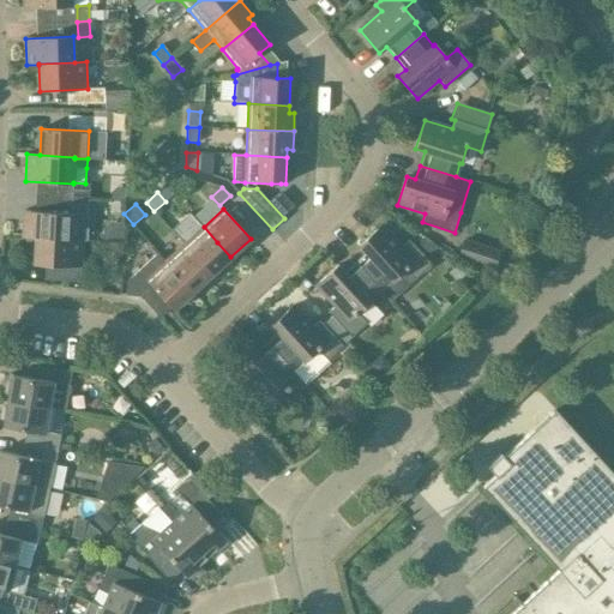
[(71,240),(71,239),(72,214),(24,211),(22,239),(35,239),(71,240)]
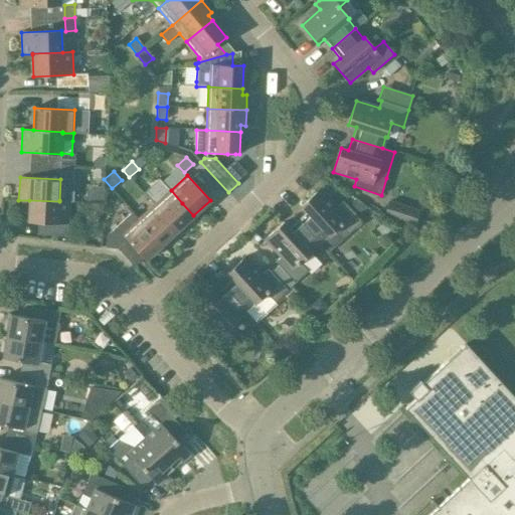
[(301,206),(307,212),(298,220),(319,243),(328,234),(329,235),(340,225),(348,234),(361,222),(342,201),(336,206),(320,189),(301,206)]
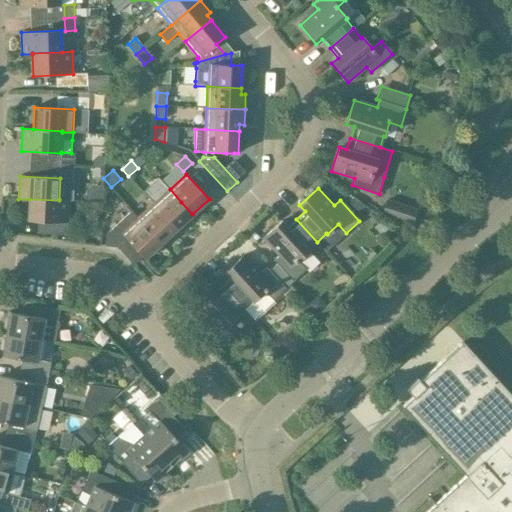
[(154,204),(165,216),(180,232),(191,222),(188,219),(192,214),(181,202),(170,189),(154,204)]
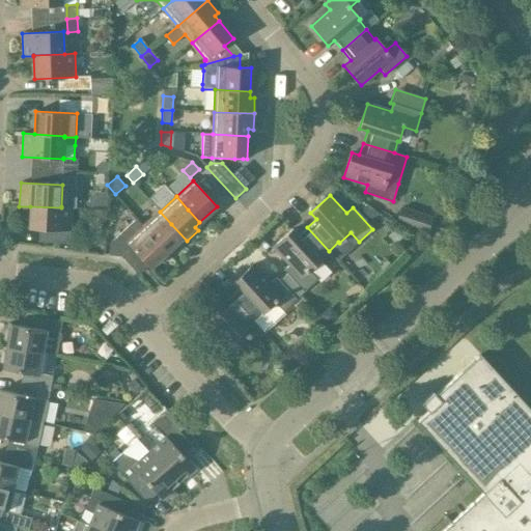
[(59,244),(70,244),(72,207),(61,206),(61,207),(30,206),(29,229),(60,230),(59,244)]
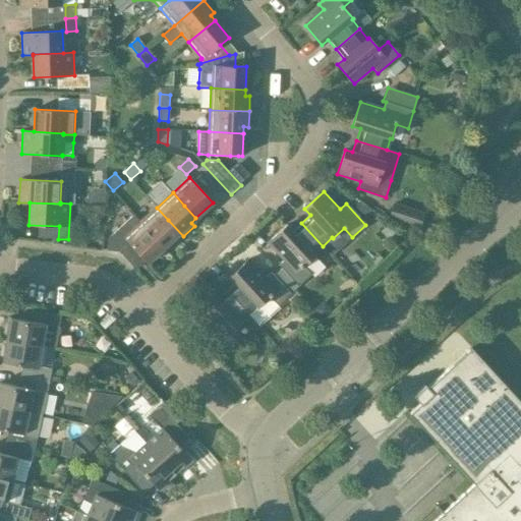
[(393,204),(389,219),(419,229),(424,213),(393,204)]
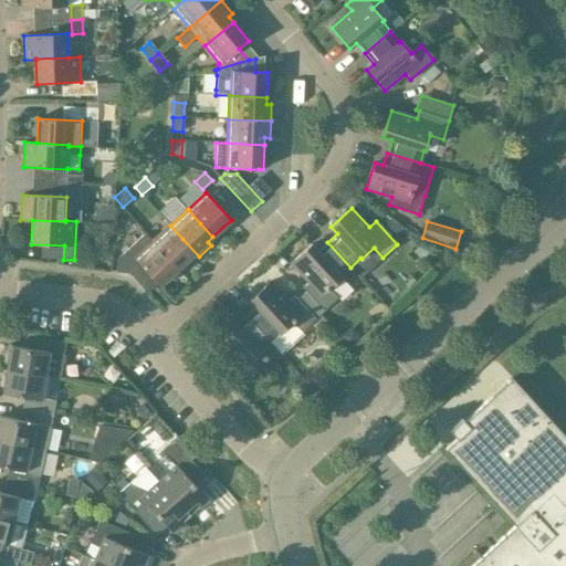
[(199,257),(182,239),(170,226),(153,241),(178,269),(182,264),(186,268),(199,257)]
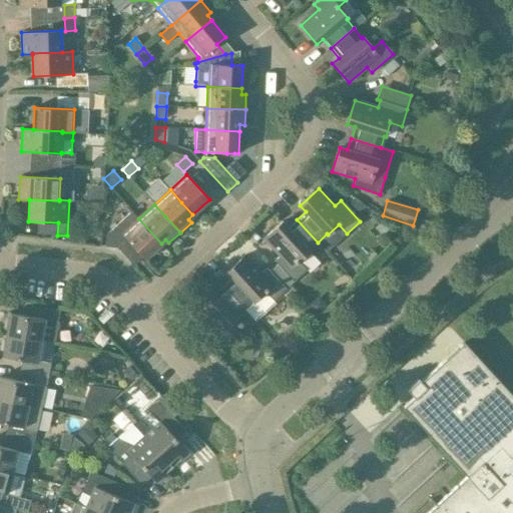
[(106,235),(105,246),(117,247),(127,259),(136,250),(144,259),(161,243),(138,218),(132,211),(115,226),(106,235)]
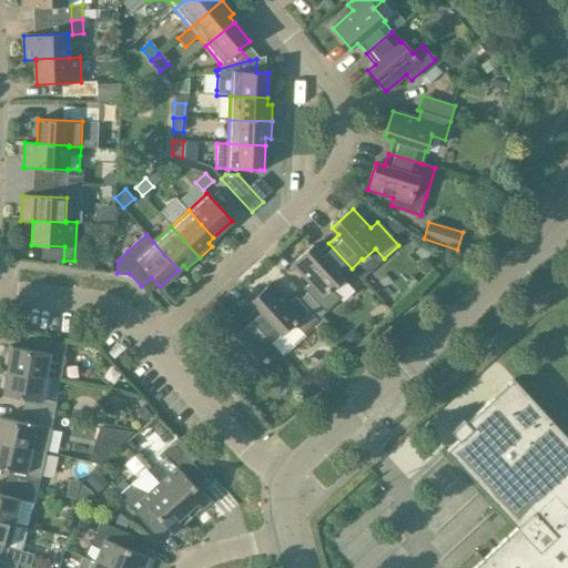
[(325,313),(340,300),(331,290),(343,279),(342,277),(352,269),(328,243),(318,252),(312,245),(292,264),(310,284),(304,290),(325,313)]
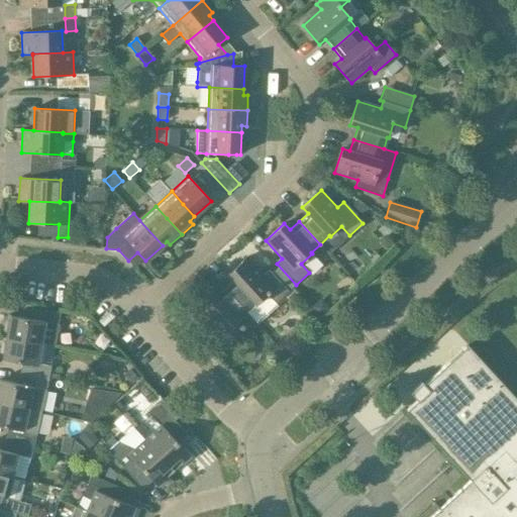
[(288,291),(269,270),(264,275),(247,256),(228,275),(233,281),(224,289),(245,312),(254,303),(255,304),(267,294),(275,303),(288,291)]
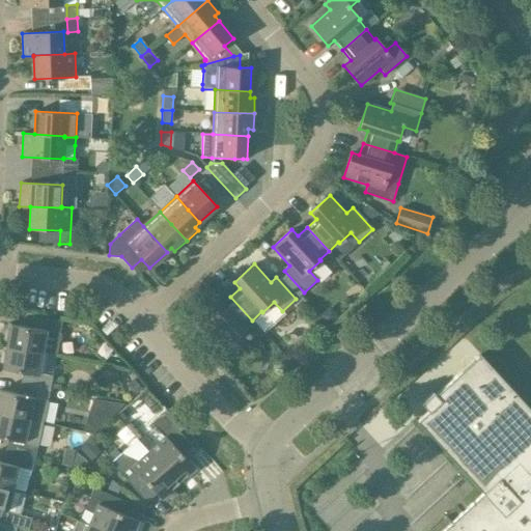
[(216,299),(196,316),(214,335),(207,340),(227,361),(241,350),(232,340),(244,330),(243,329),(252,320),(230,297),(221,305),(216,299)]
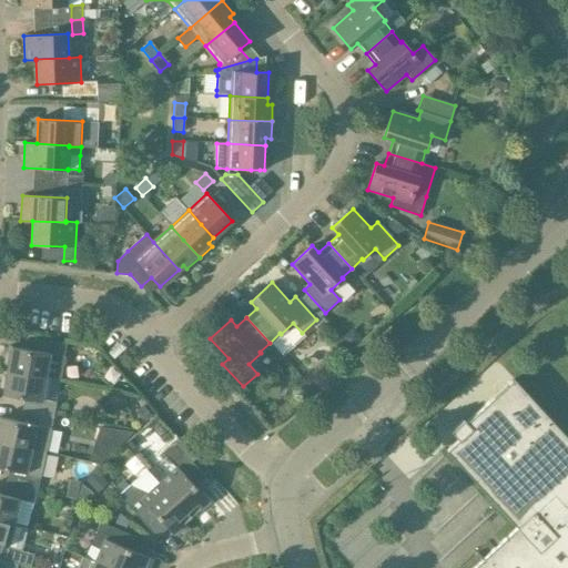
[(8,353),(6,364),(8,365),(7,371),(46,377),(60,379),(62,367),(60,366),(62,355),(64,356),(67,344),(34,340),(32,351),(11,346),(10,354),(8,353)]
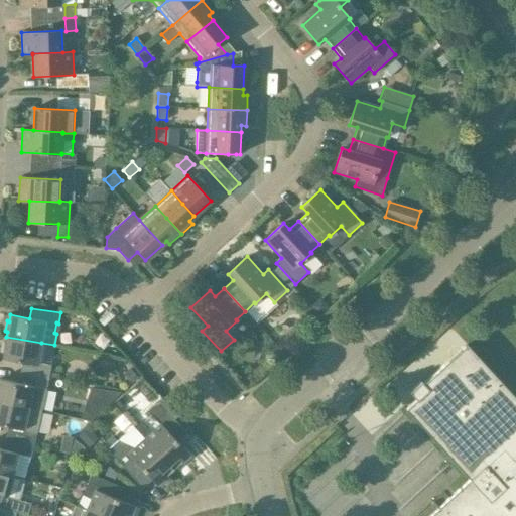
[(22,363),(37,365),(37,363),(41,343),(6,337),(5,343),(3,343),(1,353),(3,353),(2,359),(22,363)]
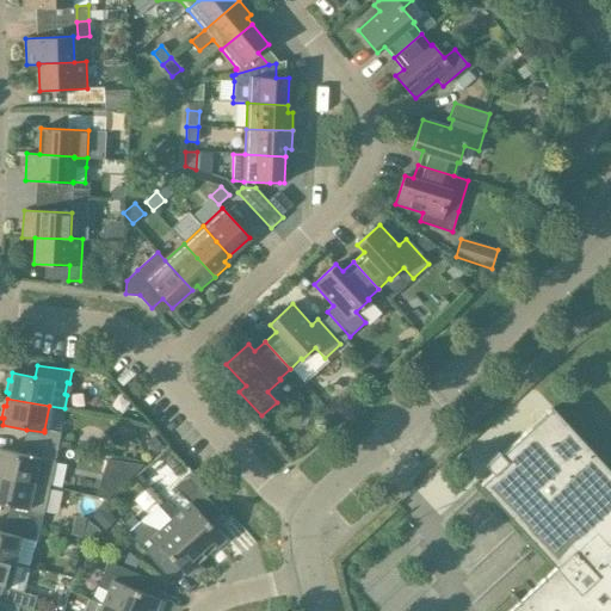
[(610,610),(610,471),(553,408),(501,455),(499,451),(485,464),(493,473),(480,485),(556,567),(507,610),(610,610)]
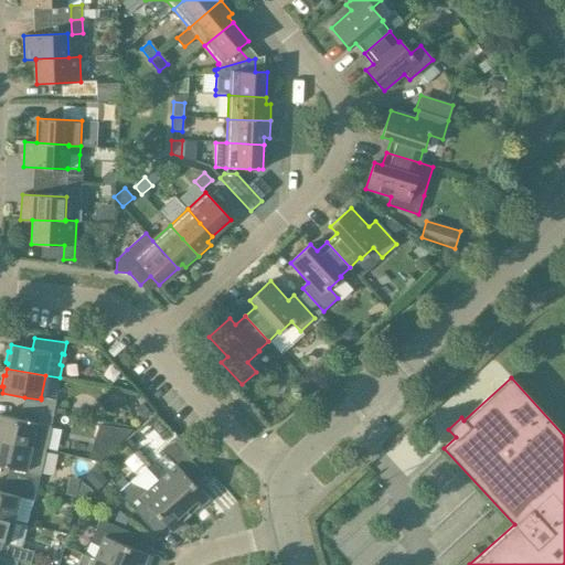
[(24,397),(22,407),(43,412),(53,413),(56,401),(45,398),(41,397),(41,400),(24,397)]
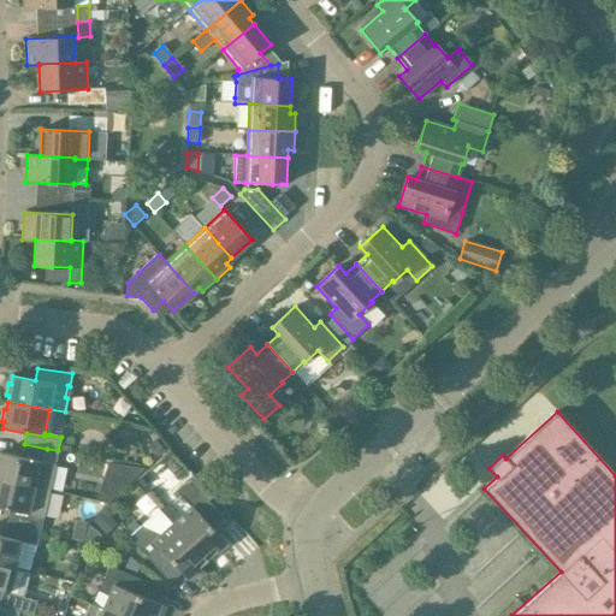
[(24,444),(23,458),(40,462),(43,462),(55,465),(58,450),(47,449),(24,444)]
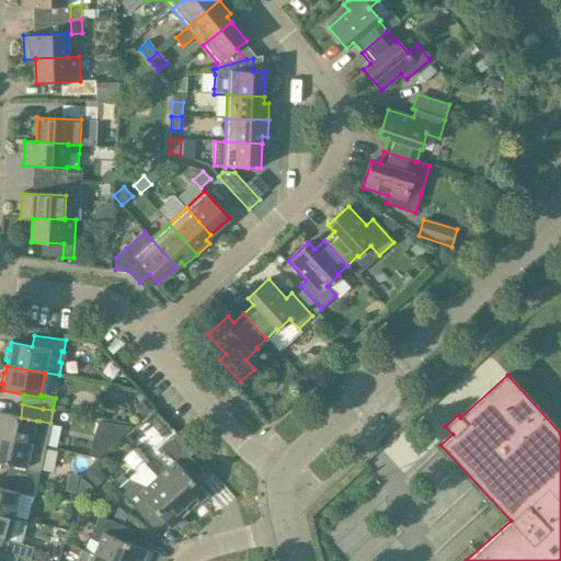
[(0,437),(45,447),(50,423),(39,421),(36,421),(21,418),(0,412),(0,437)]
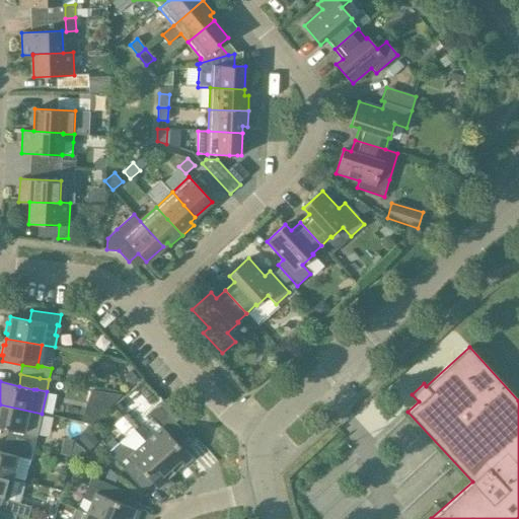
[(0,427),(9,430),(23,433),(27,434),(36,436),(42,414),(0,404),(0,427)]
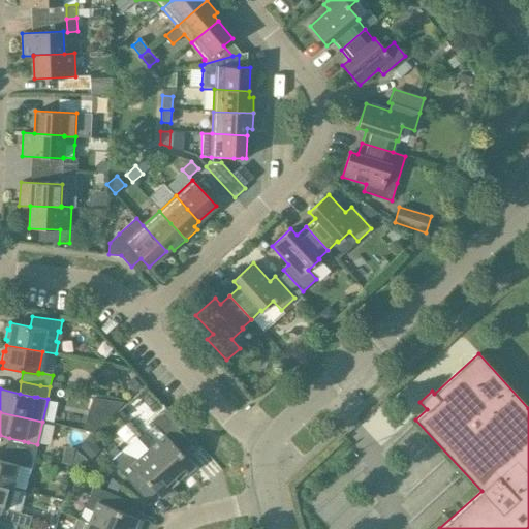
[(164,435),(148,450),(178,483),(194,467),(184,456),(193,447),(193,448),(194,447),(188,441),(162,412),(152,422),(164,435)]
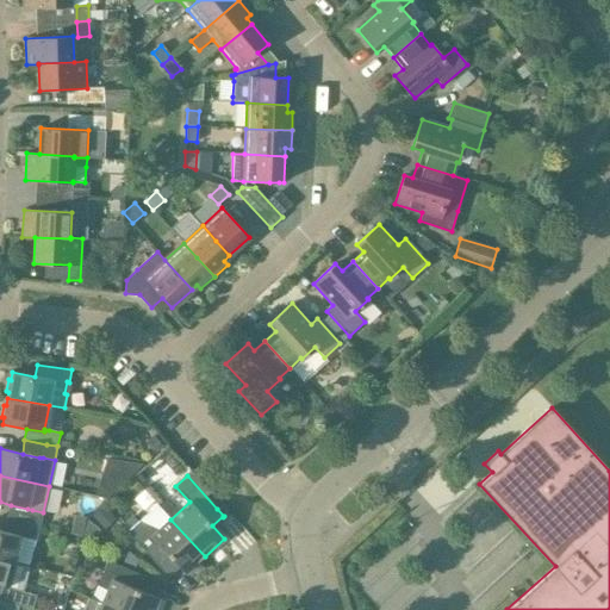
[(11,505),(7,518),(29,523),(41,527),(43,512),(32,510),(27,509),(11,505)]
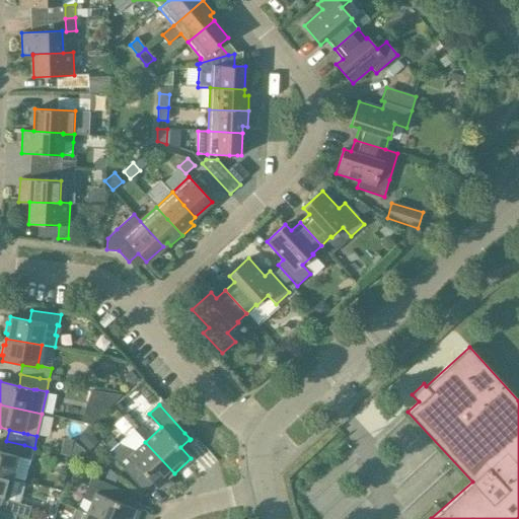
[(6,441),(4,452),(18,456),(21,457),(31,459),(34,448),(24,445),(6,441)]
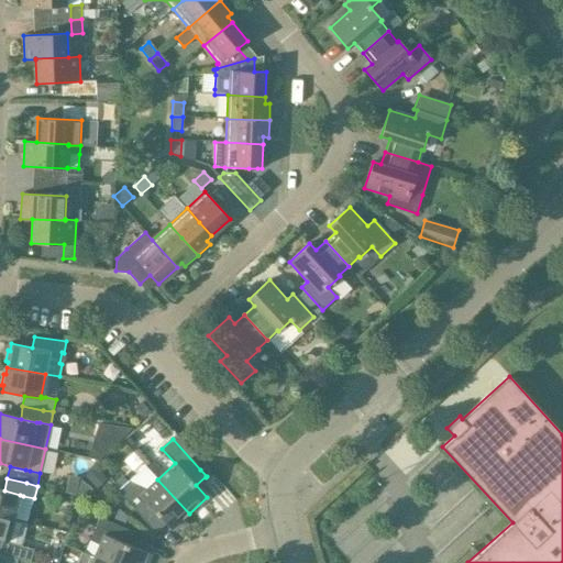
[(130,481),(118,492),(125,500),(144,520),(154,511),(170,530),(189,514),(157,479),(147,488),(130,481)]
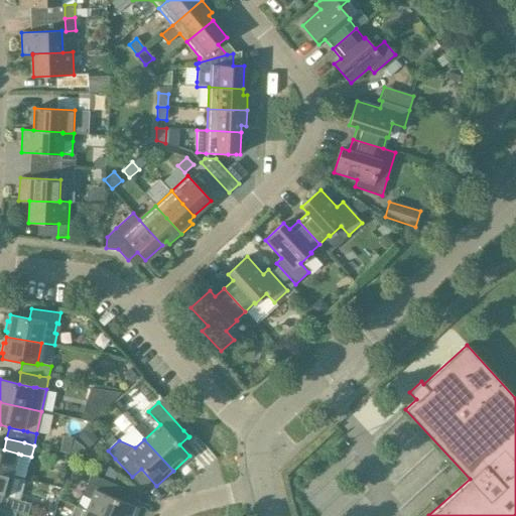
[(0,472),(12,475),(18,454),(0,448),(0,472)]
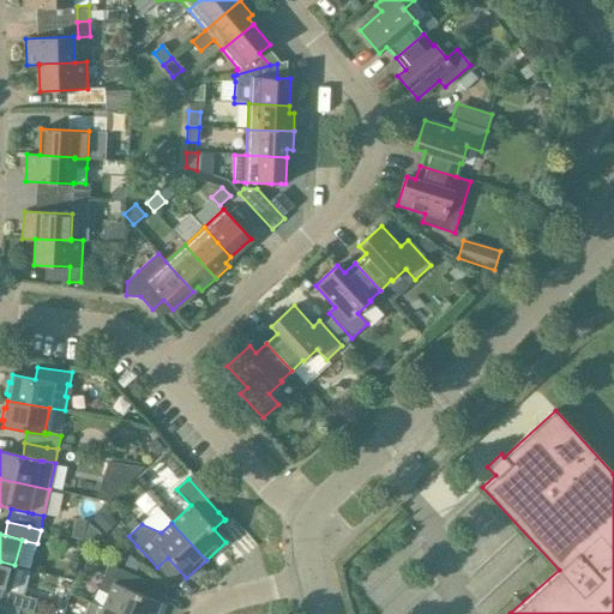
[(0,589),(7,591),(14,565),(0,561),(0,589)]
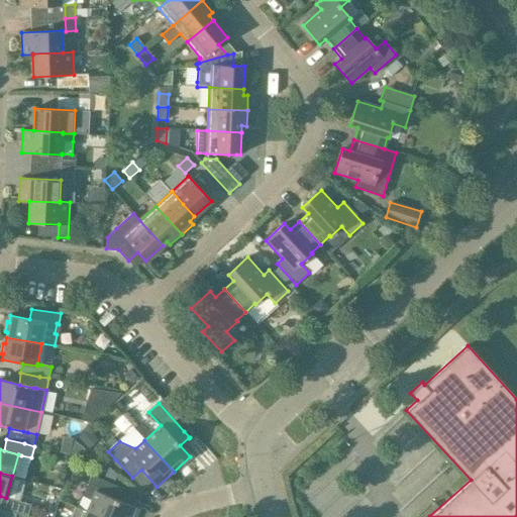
[(91,476),(82,496),(91,500),(87,511),(100,516),(129,516),(134,507),(113,498),(118,487),(91,476)]
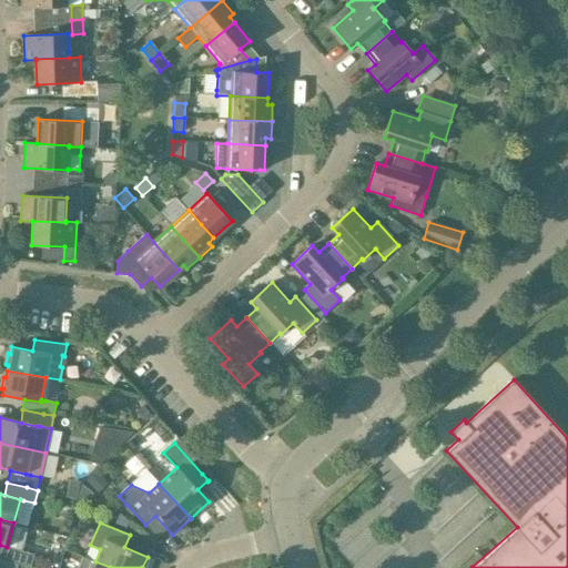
[(0,545),(0,558),(8,560),(18,564),(21,550),(11,548),(7,547),(0,545)]
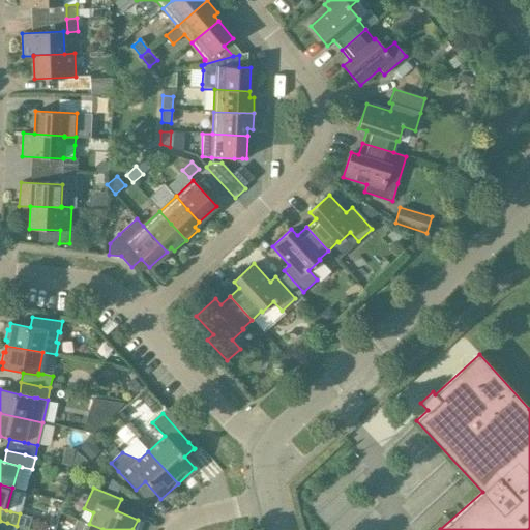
[(0,521),(0,529),(15,529),(17,526),(7,523),(0,521)]
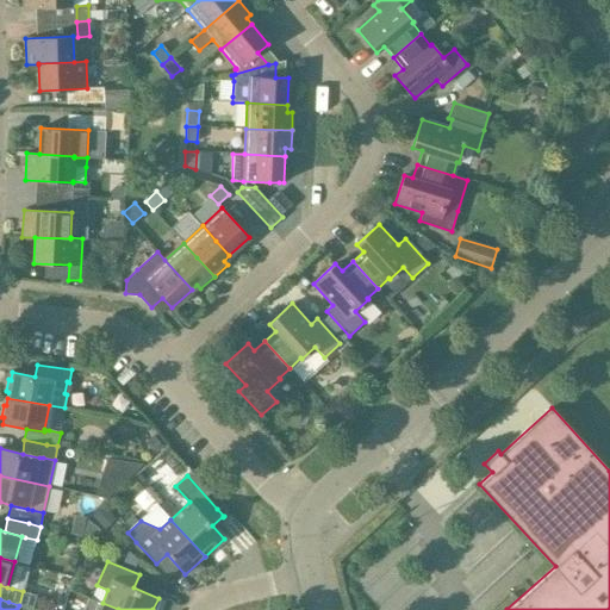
[(118,609),(103,603),(101,603),(91,599),(86,609),(118,609)]
